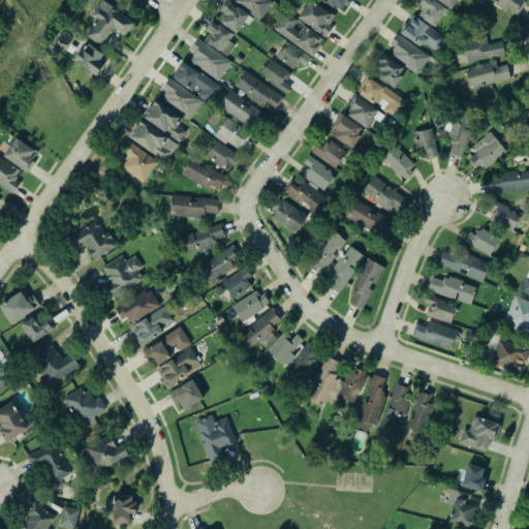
[(273,2),(270,0),(228,0),(229,0),(260,21),(273,2)]
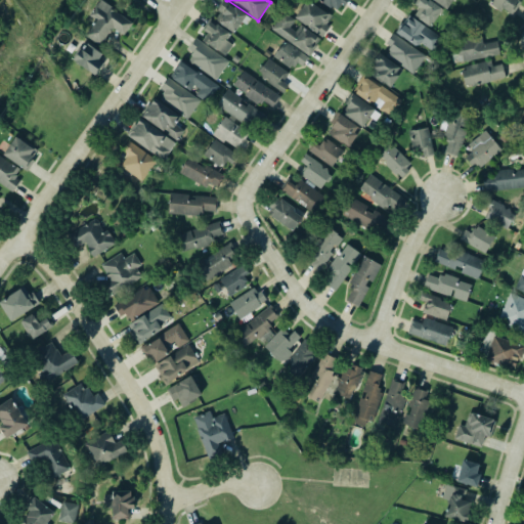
[(306,0),(295,18),(320,36),(333,17),(307,0),(306,0)]
